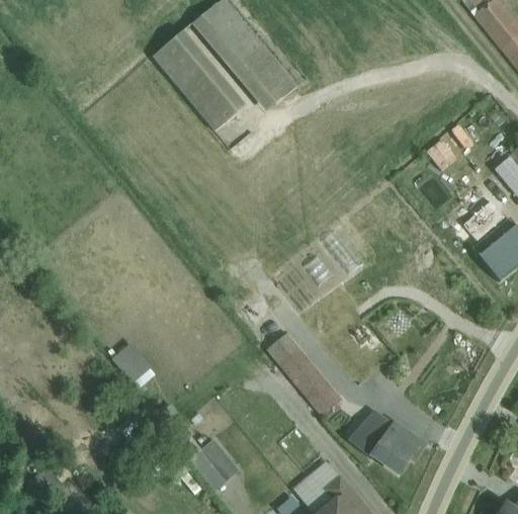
[(219,0),(191,22),(265,111),(296,84),(227,0),(219,0)]
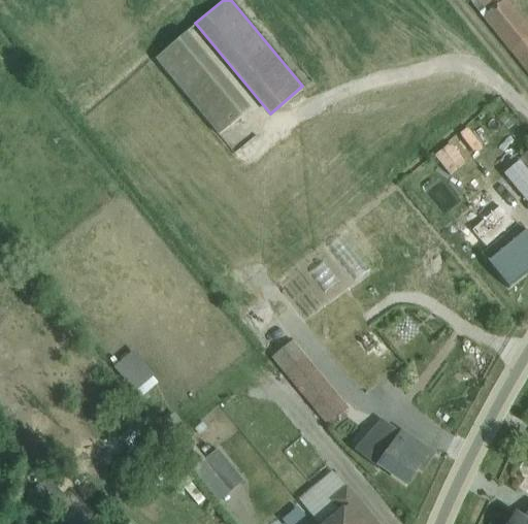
[(471,0),(527,68),(527,23),(509,0),(471,0)]
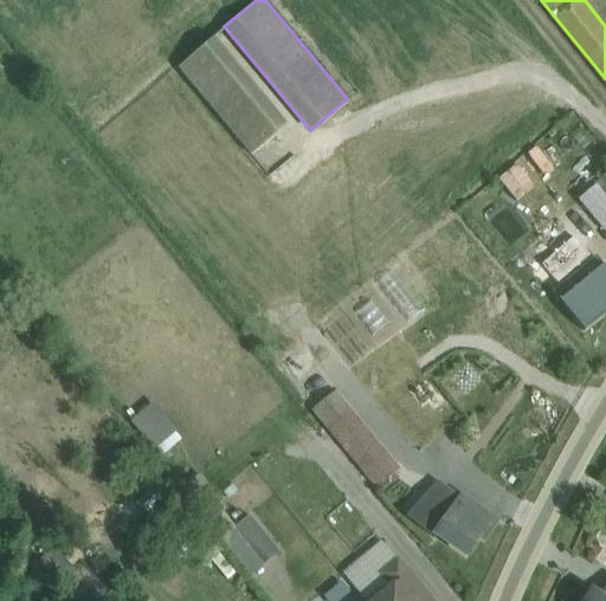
[(214,34),(178,65),(250,153),(287,122),(214,34)]
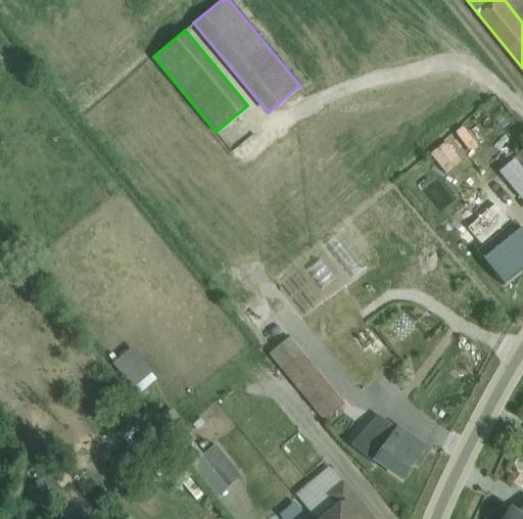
[(522,136),(511,146),(522,159),(522,136)]
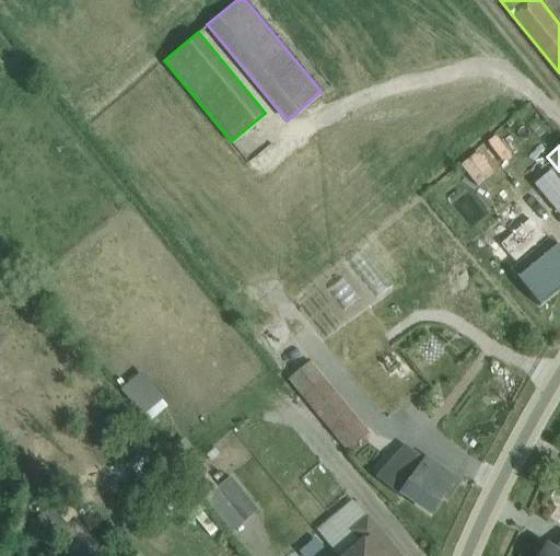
[(523,207),(482,242),(494,256),(491,258),(497,266),(500,263),(505,268),(509,266),(546,233),(523,207)]
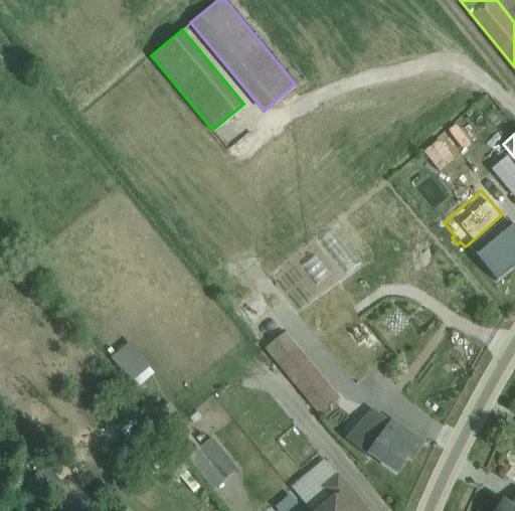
[(502,214),(468,244),(496,279),(514,263),(514,225),(504,212),(502,214)]
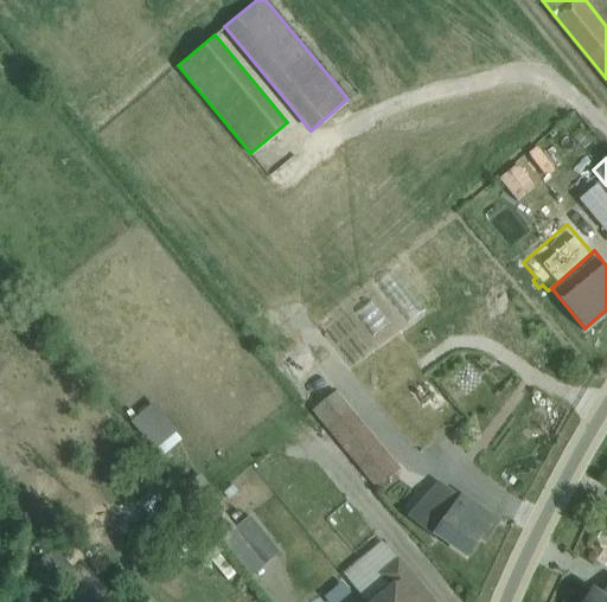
[(337,388),(312,408),(376,487),(401,466),(337,388)]
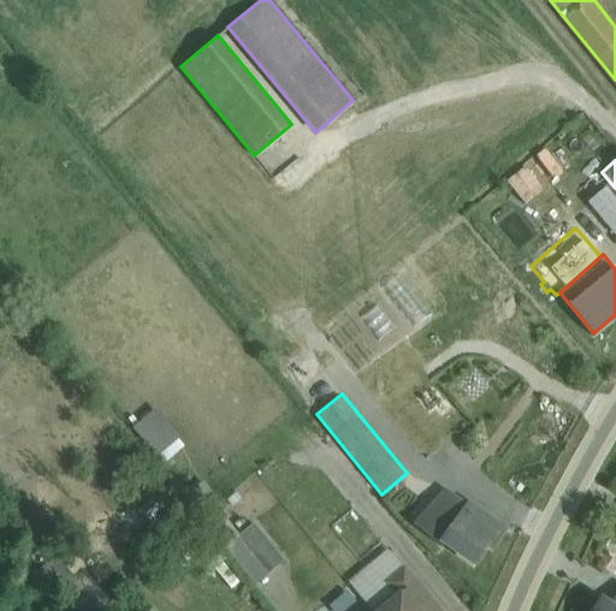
[(445,485),(415,520),(473,561),(475,557),(487,541),(491,545),(493,541),(504,526),(445,485)]
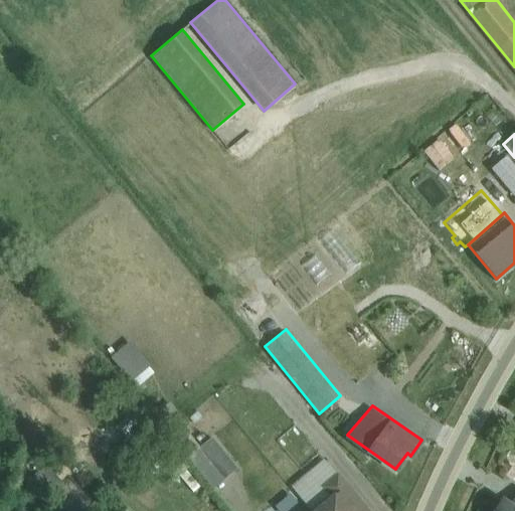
[(211,435),(187,455),(213,486),(236,466),(211,435)]
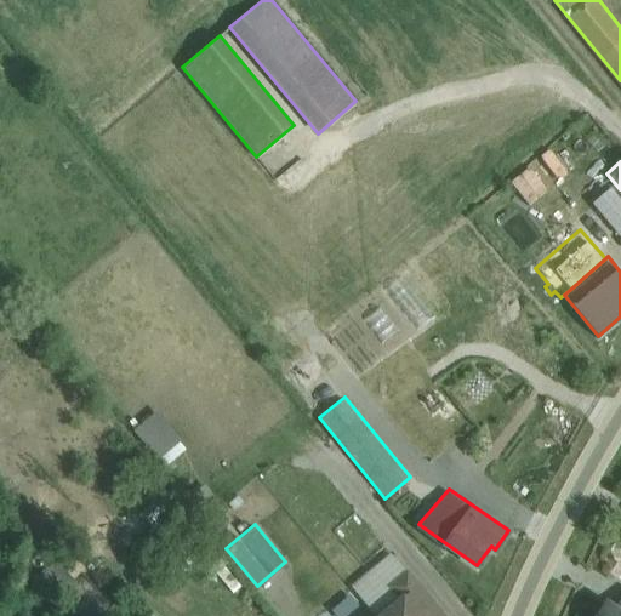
[(217,552),(209,557),(223,577),(231,571),(217,552)]
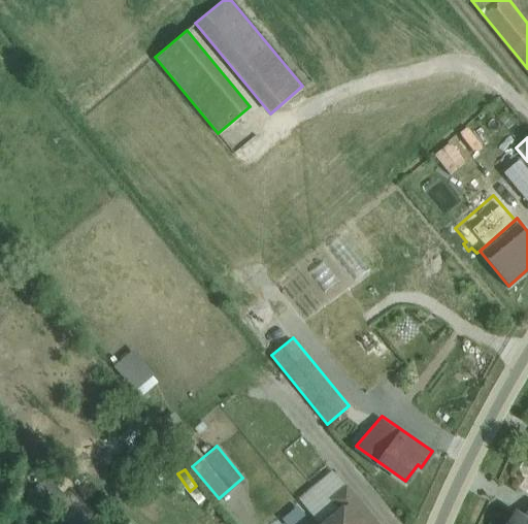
[(332,469),(299,497),(319,522),(336,506),(329,498),(344,485),(332,469)]
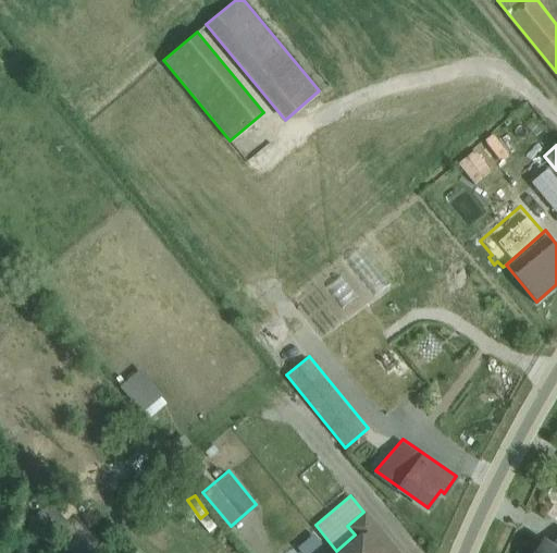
[(51,500),(36,512),(56,536),(70,524),(51,500)]
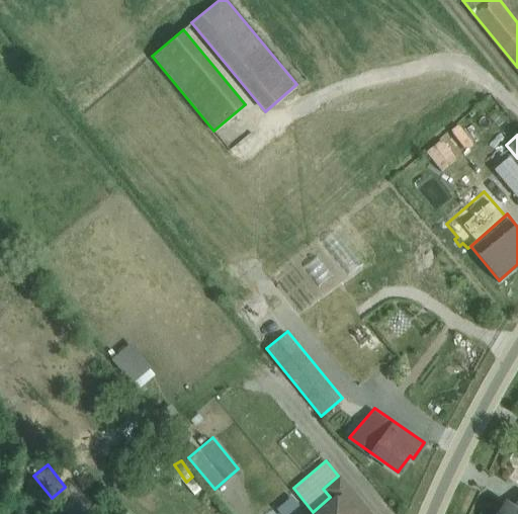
[(330,497),(313,512),(314,513),(371,513),(340,474),(338,476),(323,489),(330,497)]
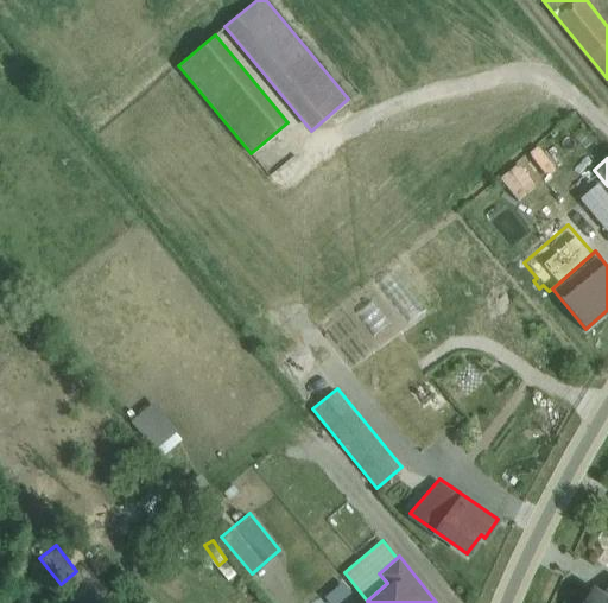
[(591,589),(582,602),(607,602),(607,585),(602,595),(591,589)]
